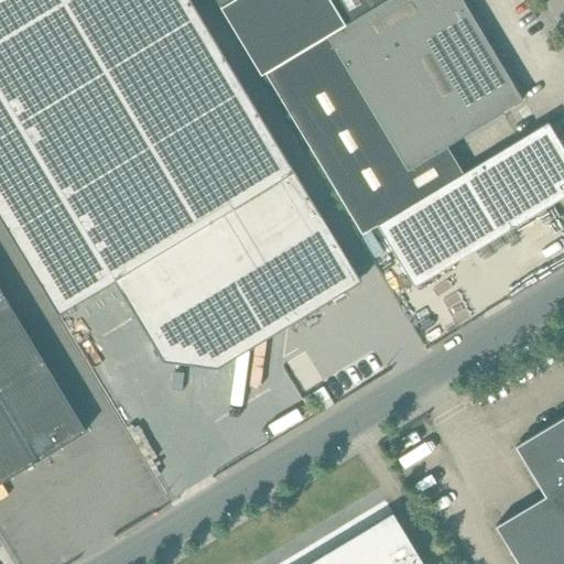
[(0,0),(0,216),(57,312),(115,278),(163,359),(217,366),(218,354),(235,355),(236,343),(252,345),(253,332),(270,334),(272,322),(288,323),(359,280),(191,0),(0,0)]
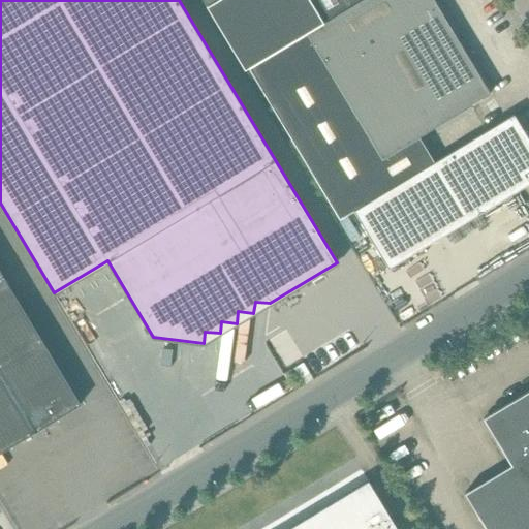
[(217,0),(207,6),(245,70),(249,67),(361,0),(217,0)]
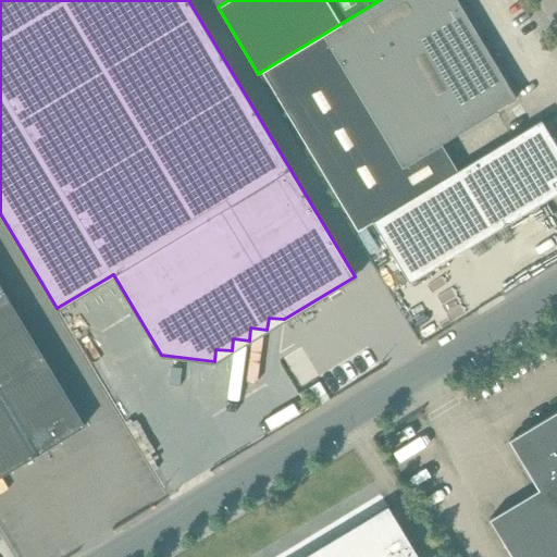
[(380,0),(262,71),(358,231),(373,222),(438,182),(423,156),(442,145),(517,99),(494,61),(482,42),(456,0),(380,0)]
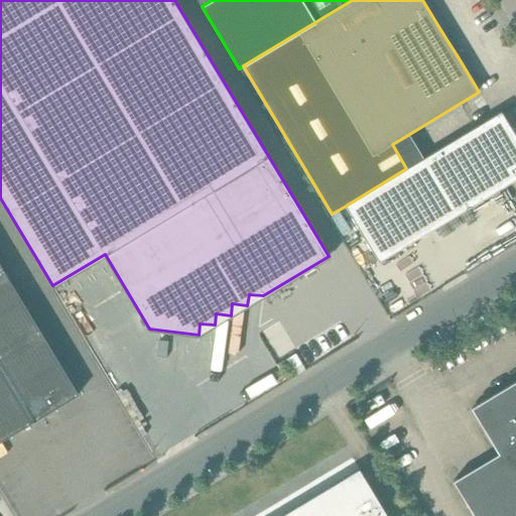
[(406,168),(346,206),(379,261),(515,178),(515,135),(501,112),(493,116),(406,168)]
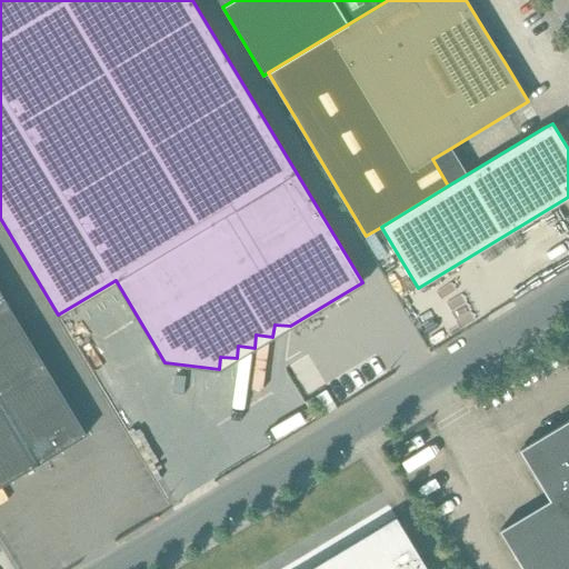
[(0,288),(0,487),(87,435),(0,288)]
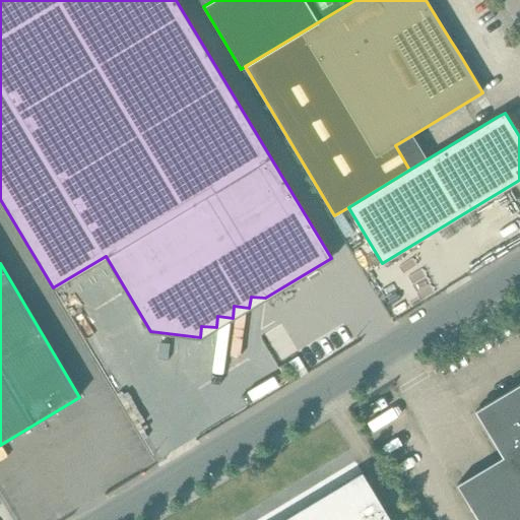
[(503,457),(457,484),(478,519),(519,519),(519,384),(475,411),(503,457)]
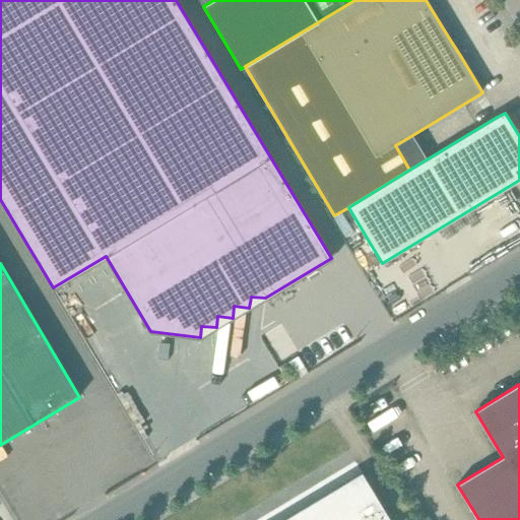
[(390,519),(389,517),(362,472),(281,519),(390,519)]
